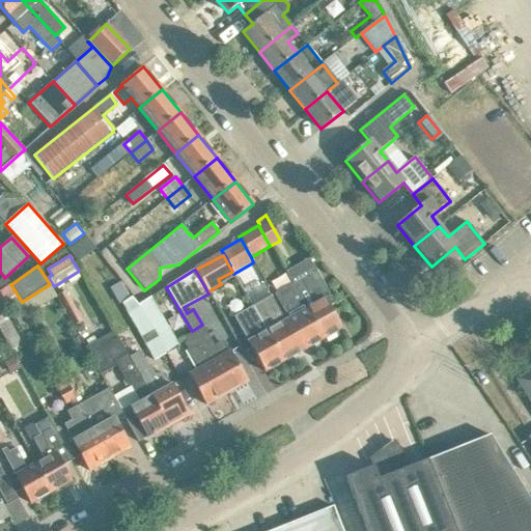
[(311,274),(300,280),(313,304),(306,308),(324,339),(342,329),(325,298),(330,296),(324,283),(318,286),(311,274)]
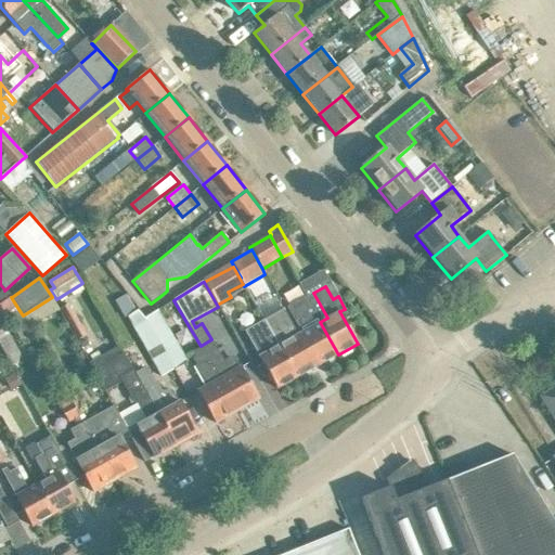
[(21,353),(2,322),(13,315),(12,313),(18,309),(11,297),(0,305),(0,345),(12,366),(18,362),(21,353)]
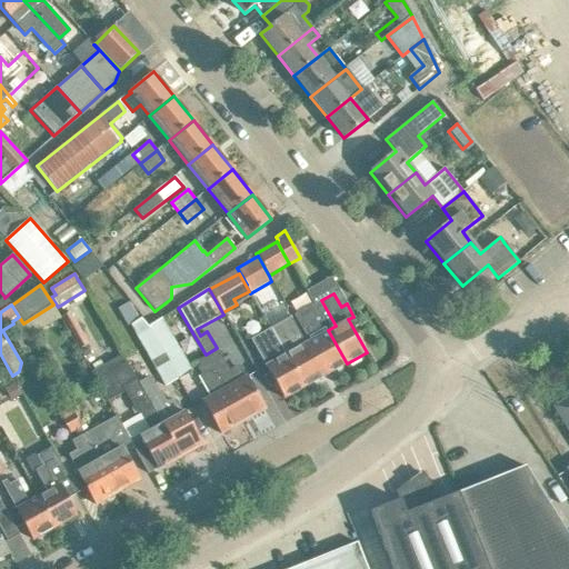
[(347,363),(328,330),(320,335),(306,309),(293,316),(308,341),(303,343),(313,360),(317,358),(327,375),(347,363)]
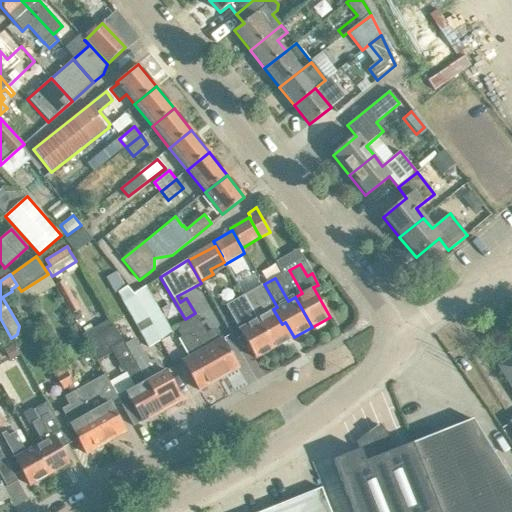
[(79,309),(63,281),(55,286),(71,314),(79,309)]
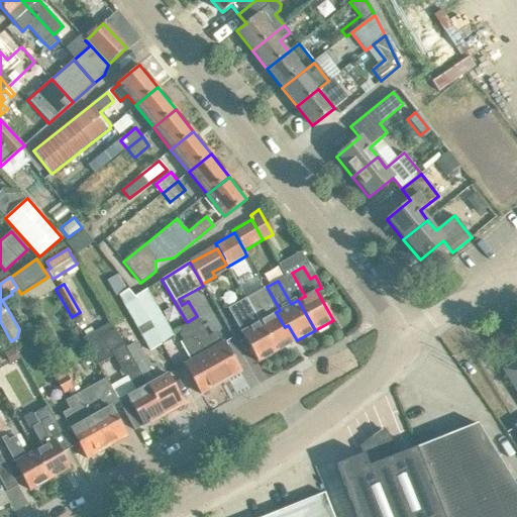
[(162,345),(136,300),(134,297),(129,289),(119,295),(125,306),(150,351),(162,345)]
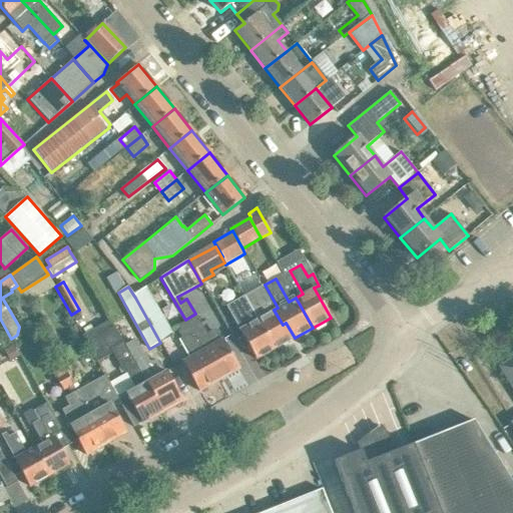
[(291,340),(283,325),(274,310),(262,287),(243,297),(257,320),(274,350),(291,340)]
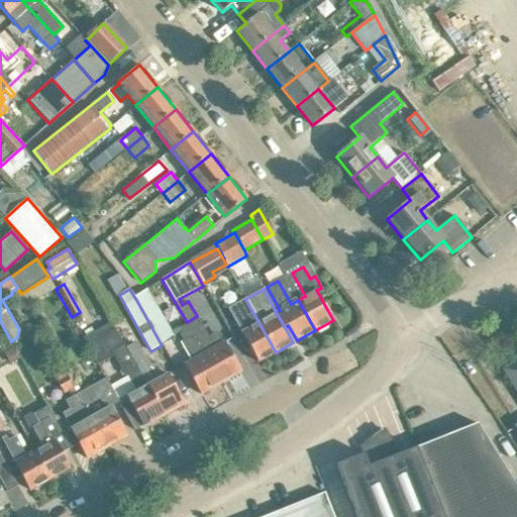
[(136,300),(162,345),(174,338),(146,290),(134,297),(136,300)]
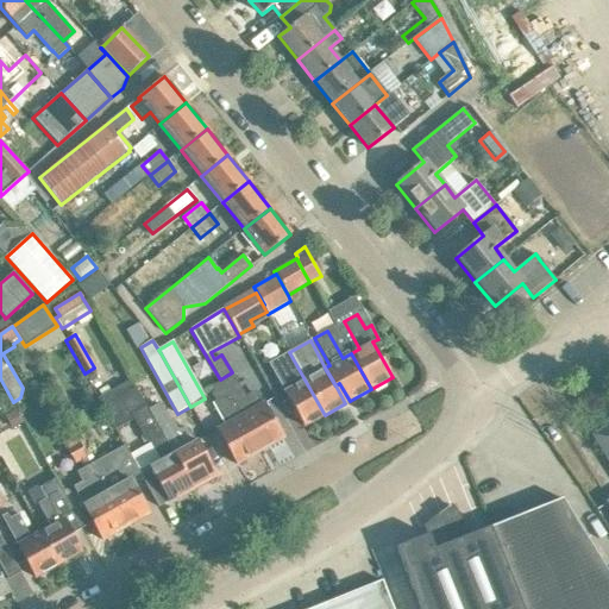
[(325,415),(305,380),(289,352),(268,364),(293,406),(303,427),(325,415)]
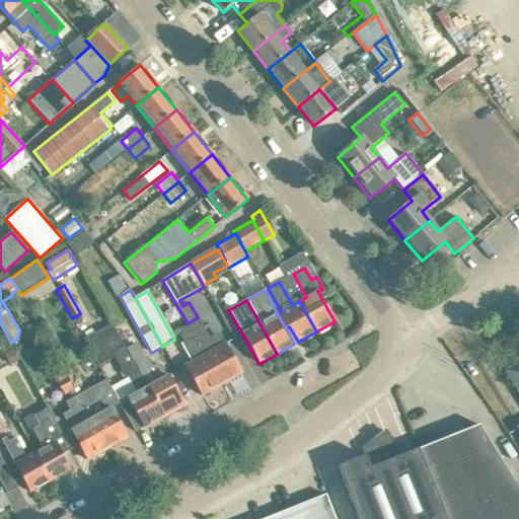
[(241,373),(225,345),(218,332),(209,338),(199,320),(189,326),(221,384),(241,373)]
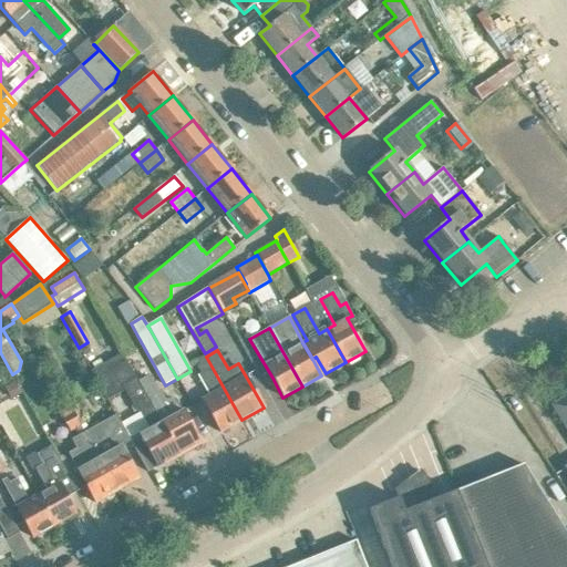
[(146,398),(138,382),(127,361),(123,363),(119,356),(91,371),(107,400),(125,390),(137,412),(140,411),(150,430),(140,435),(157,467),(179,455),(146,398)]
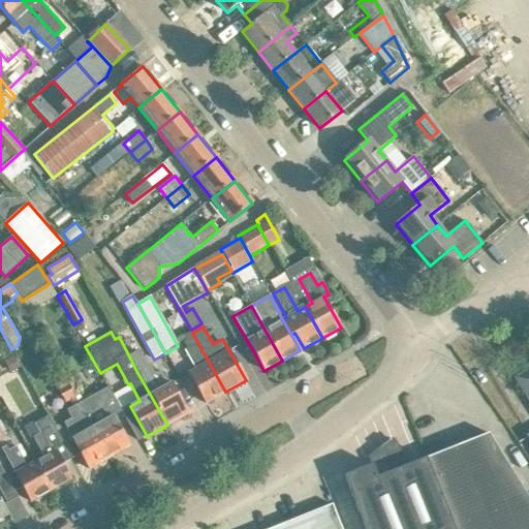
[(225,392),(192,333),(185,336),(186,339),(183,342),(197,369),(189,374),(206,404),(225,392)]
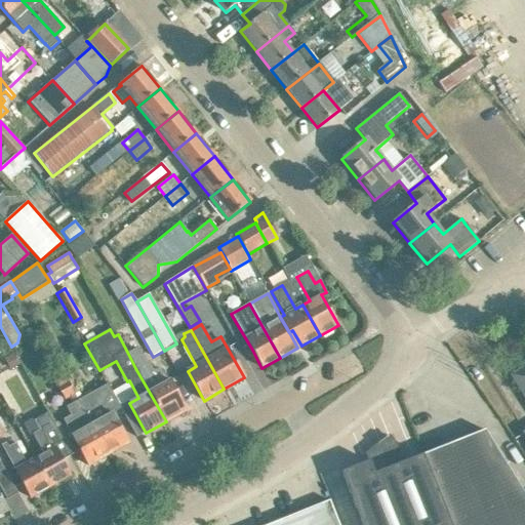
[(186,410),(176,393),(162,369),(155,370),(149,360),(147,361),(138,347),(128,354),(135,368),(166,421),(186,410)]
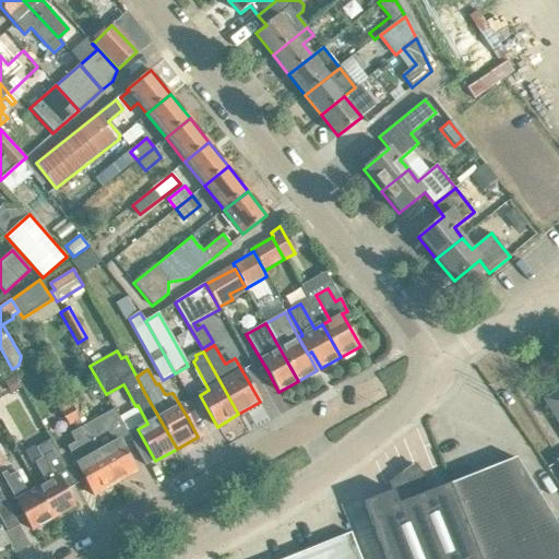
[(558,463),(558,390),(544,400),(558,423),(558,459),(558,461),(558,463)]
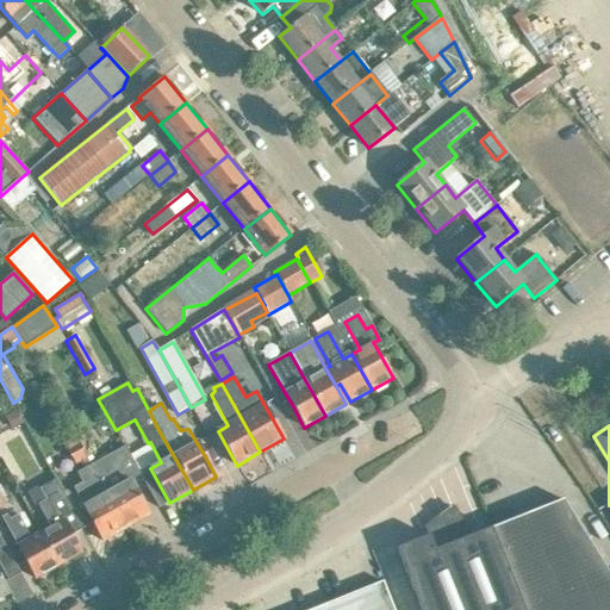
[(130,480),(141,474),(124,447),(97,462),(79,430),(73,434),(87,459),(91,466),(125,528),(149,515),(130,480)]
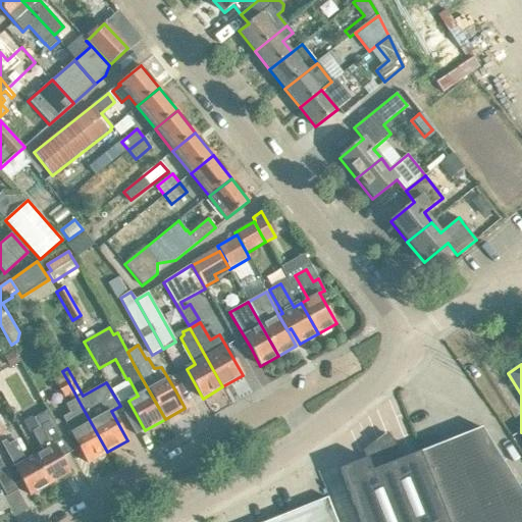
[(63,399),(74,393),(62,371),(52,377),(63,399)]
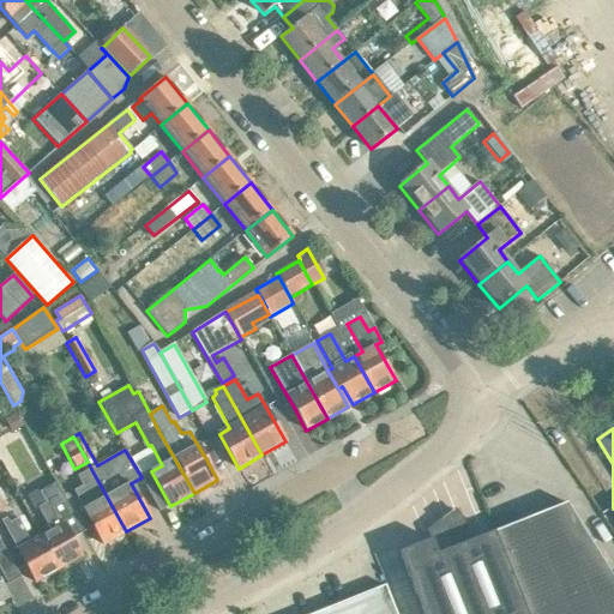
[(126,531),(91,469),(88,462),(74,469),(79,476),(77,476),(82,486),(73,491),(103,545),(126,531)]
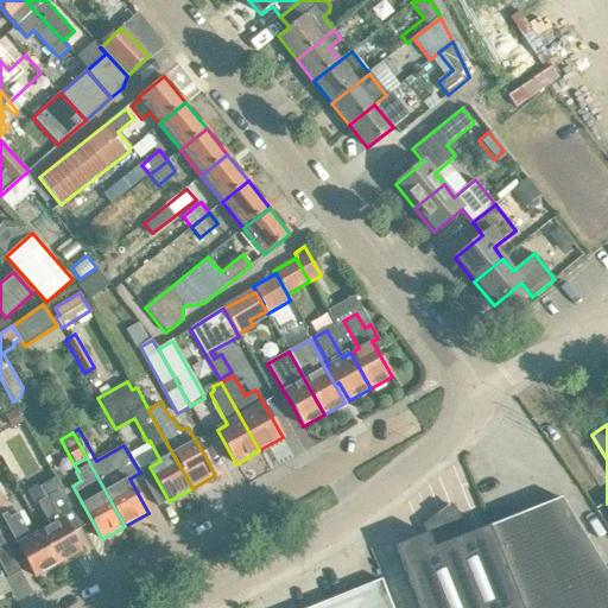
[(82,527),(70,507),(55,479),(38,487),(45,499),(37,502),(50,526),(40,531),(58,564),(81,551),(71,533),(82,527)]
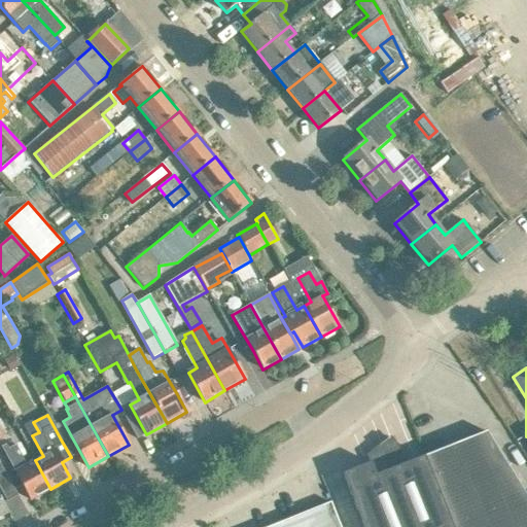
[(526,526),(526,497),(486,431),(424,456),(452,526),(526,526)]
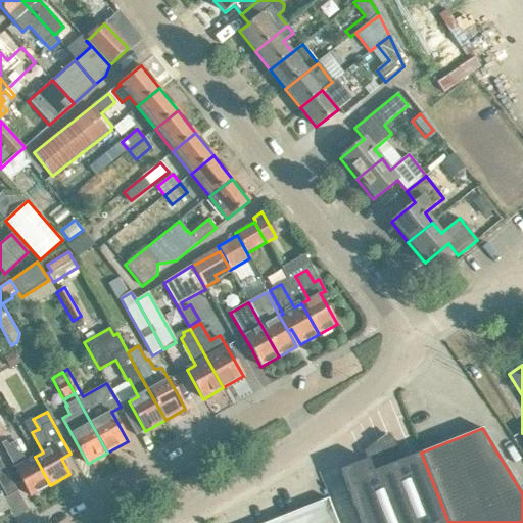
[(367,460),(340,471),(360,522),(448,522),(421,453),(402,461),(394,440),(389,442),(385,436),(387,434),(386,433),(364,452),(367,460)]
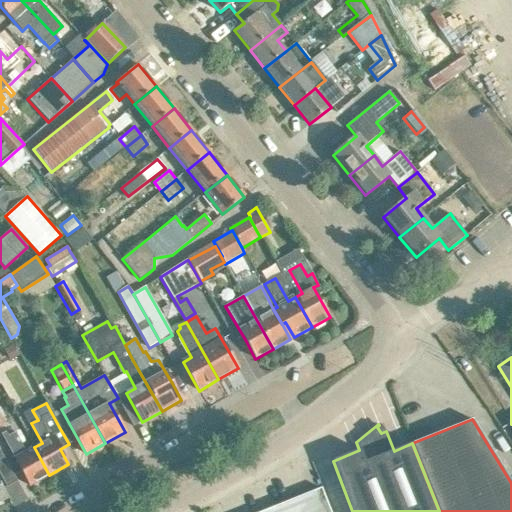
[(49,475),(34,447),(25,452),(21,444),(25,442),(19,430),(8,437),(5,433),(1,435),(20,469),(30,486),(49,475)]
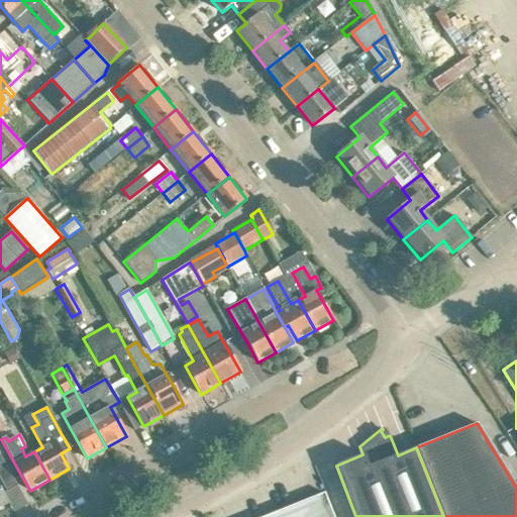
[(17,487),(0,456),(0,479),(8,493),(17,487)]
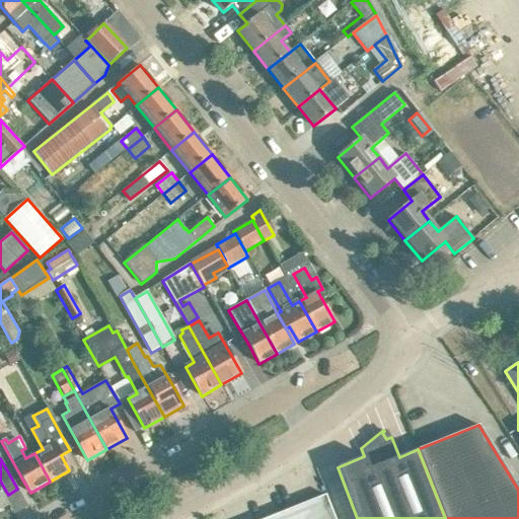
[(0,509),(8,505),(0,490),(0,509)]
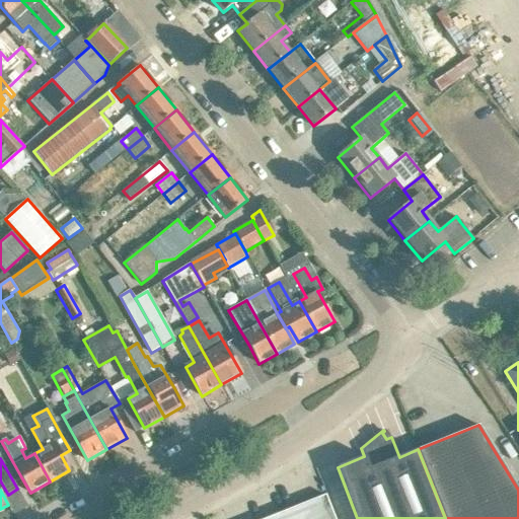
[(335,518),(334,513),(325,495),(265,518),(335,518)]
